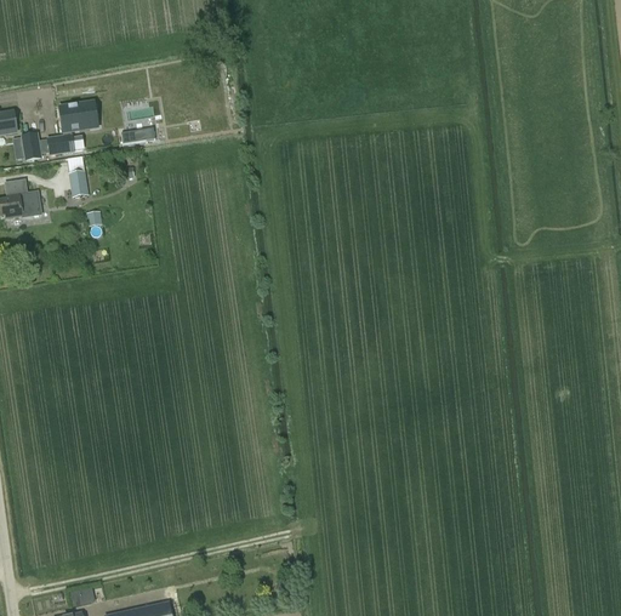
[(63,133),(58,135),(61,150),(74,148),(72,132),(70,132),(70,129),(90,125),(89,117),(96,115),(93,100),(77,102),(77,103),(69,104),(69,103),(68,103),(58,106),(62,130),(63,130),(63,133)]
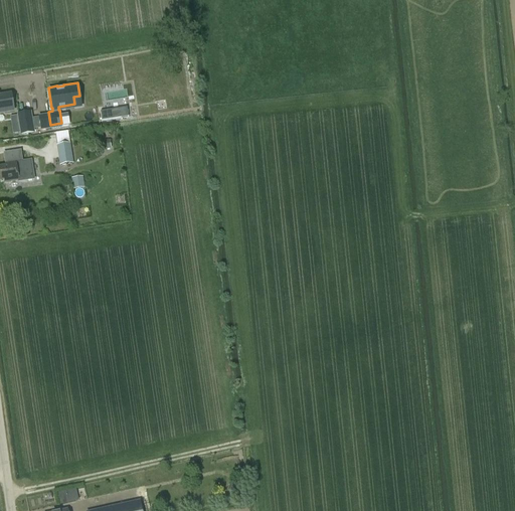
[(0,110),(14,108),(11,91),(0,92),(0,110)]
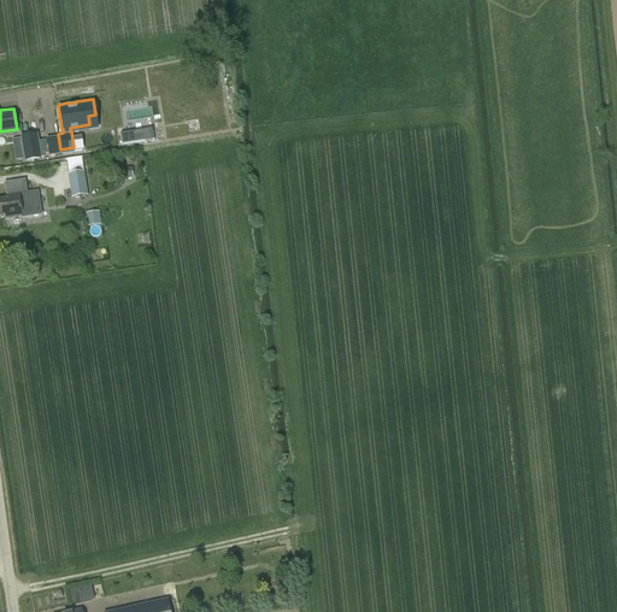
[(152,124),(121,129),(122,141),(154,136),(152,124)]
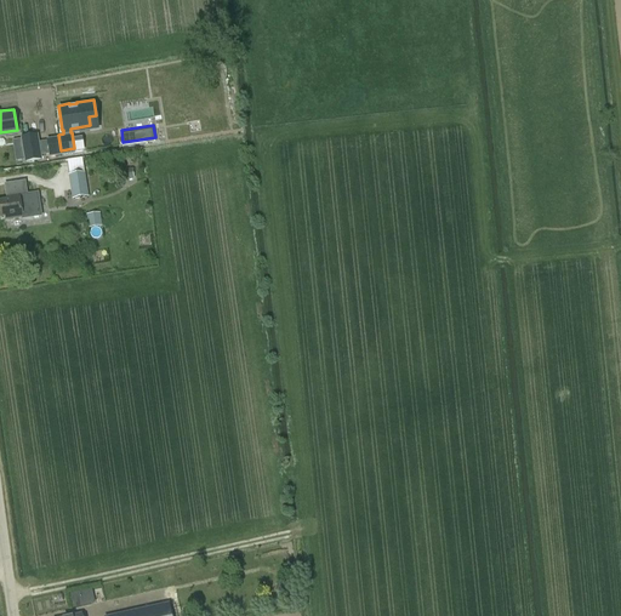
[(38,131),(22,133),(22,135),(26,157),(26,158),(41,155),(40,152),(39,138),(38,131)]
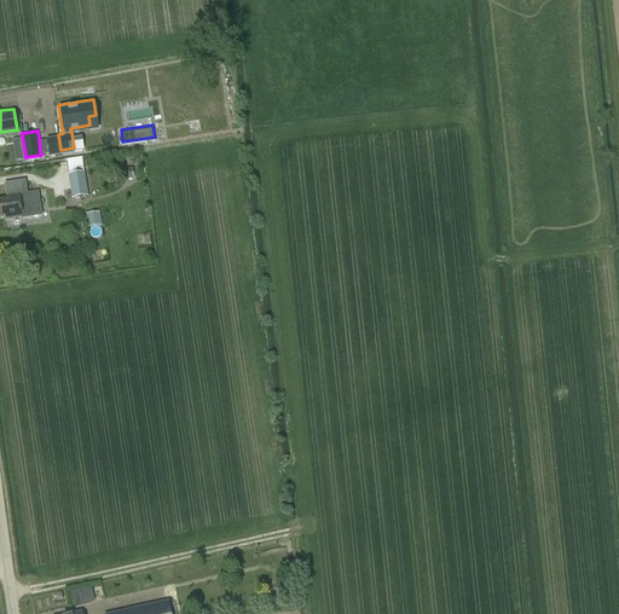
[(69,171),(70,184),(79,183),(80,193),(88,192),(85,168),(69,171)]
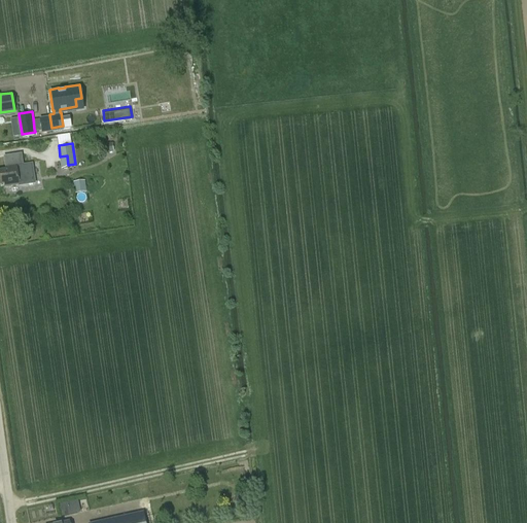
[(0,181),(4,180),(5,183),(34,178),(31,162),(23,163),(21,150),(4,152),(4,155),(6,155),(7,163),(9,164),(9,166),(0,167),(0,181)]
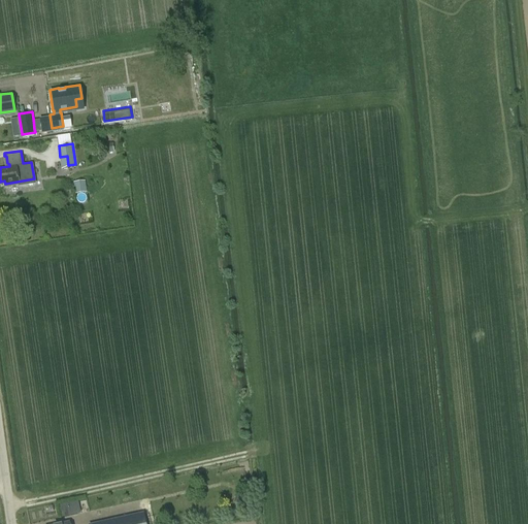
[(86,175),(73,177),(75,189),(87,188),(86,175)]
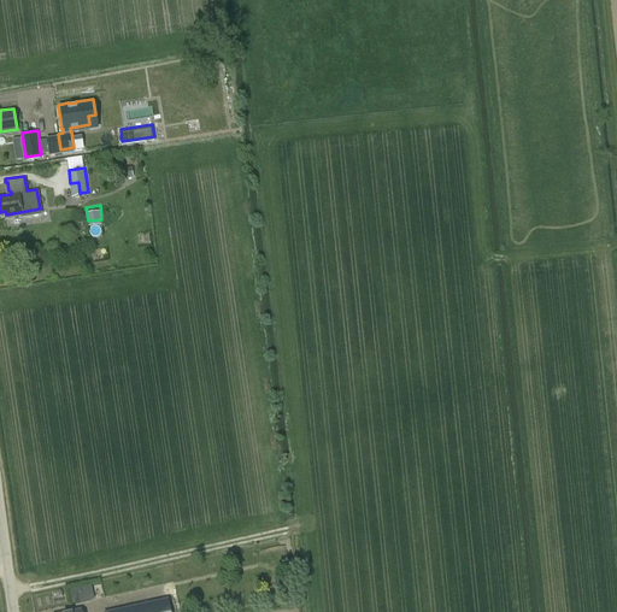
[(170,611),(168,595),(104,610),(104,611),(170,611)]
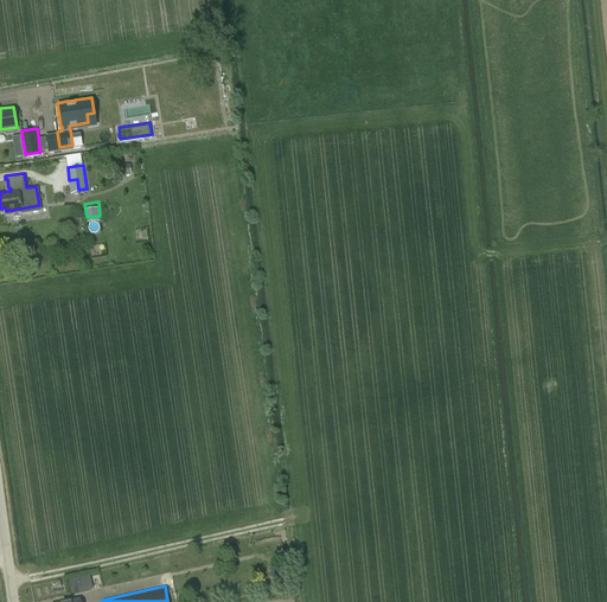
All buildings are outlined.
